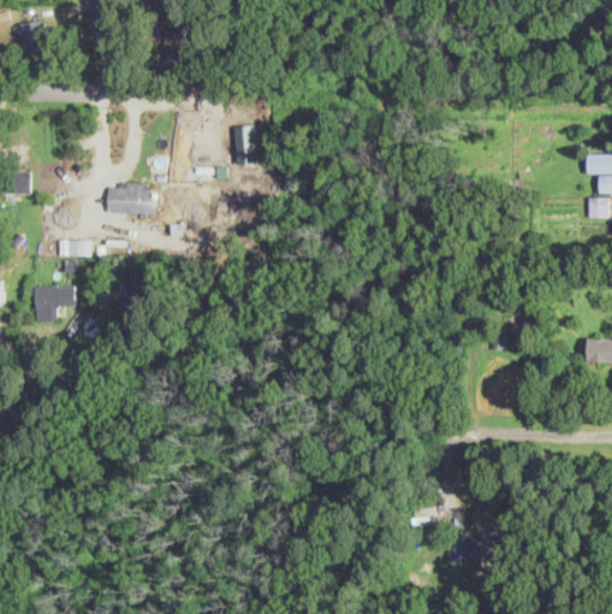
[(23,57),(46,53),(41,19),(18,23),(23,57)]
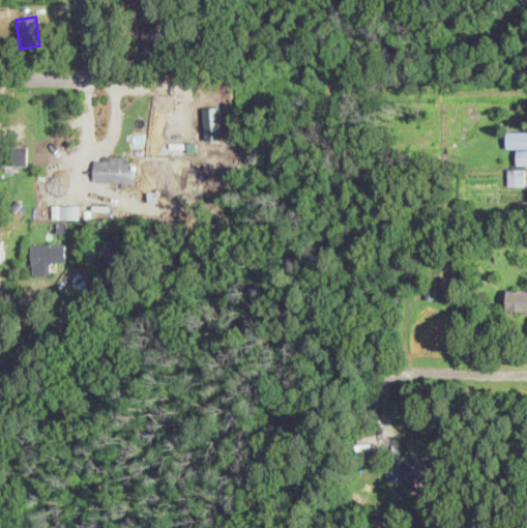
[(201,141),(218,141),(217,108),(200,108),(201,141)]
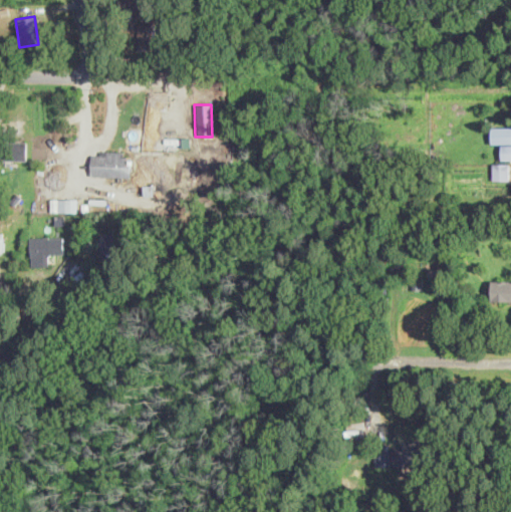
[(489,146),(500,146),(500,161),(510,161),(510,128),(489,128),(489,146)]
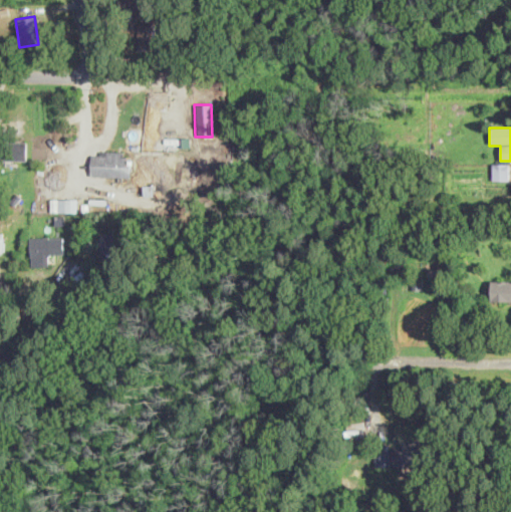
[(0,161),(24,161),(24,143),(0,143),(0,161)]
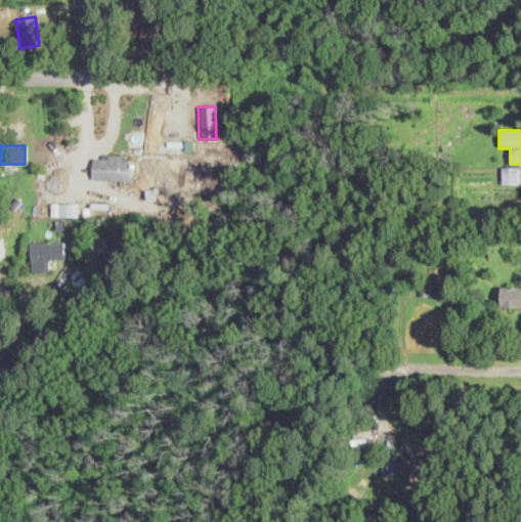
[(91,180),(131,180),(131,156),(91,156),(91,180)]
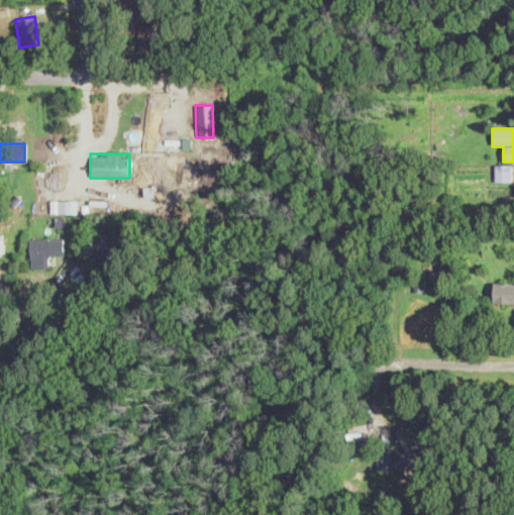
[(510,166),(493,165),(493,181),(510,182),(510,166)]
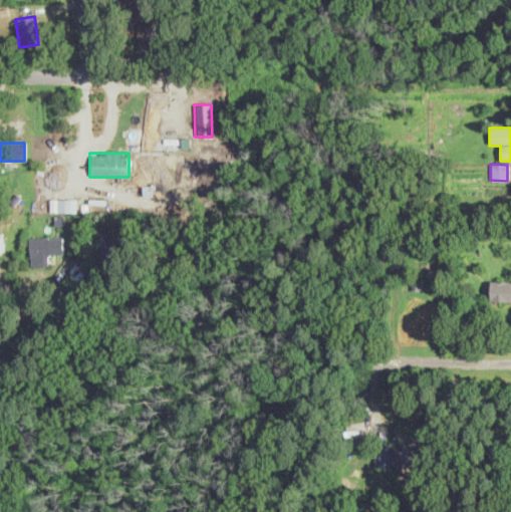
[(75,200),(49,200),(49,213),(75,214),(75,200)]
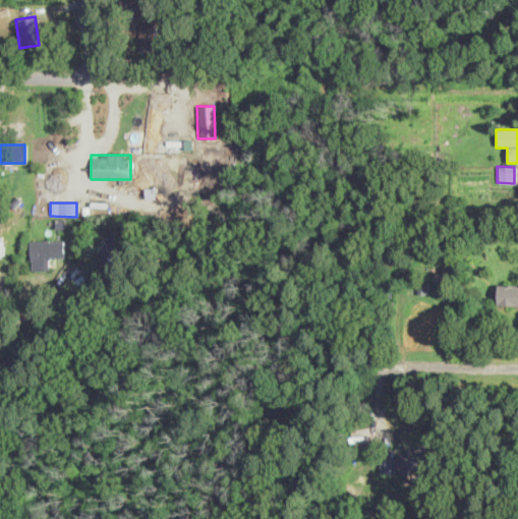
[(122,238),(100,238),(100,257),(122,257),(122,238)]
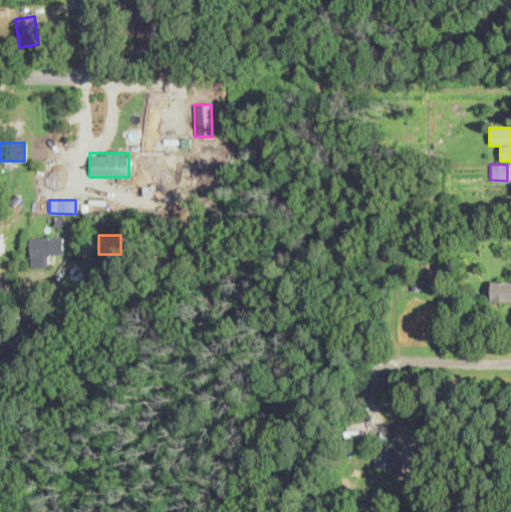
[(48,267),(48,255),(61,255),(61,238),(28,238),(28,267),(48,267)]
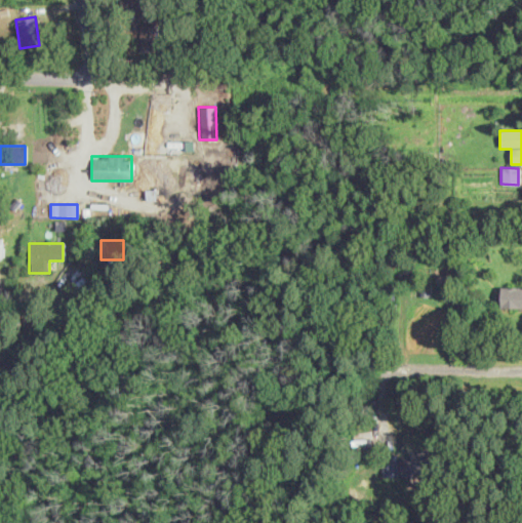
[(521,309),(521,287),(499,287),(499,309),(521,309)]
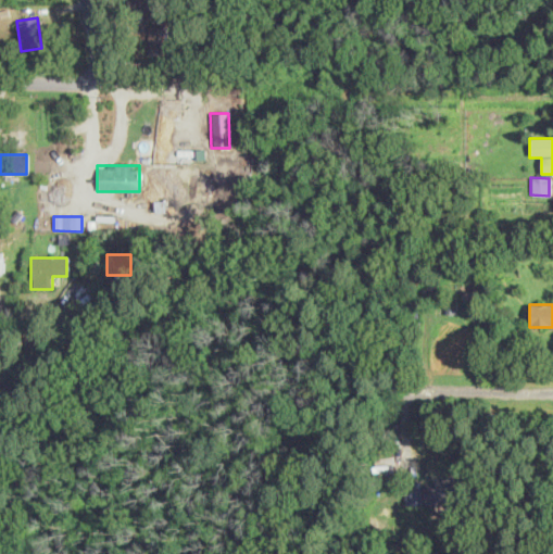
[(420,505),(420,483),(403,483),(404,506),(420,505)]
